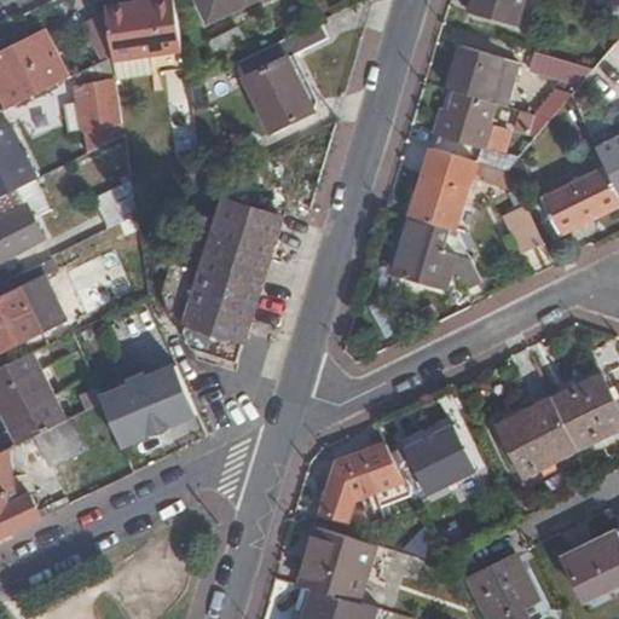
[(151,57),(184,52),(175,0),(108,10),(110,25),(115,58),(115,63),(151,57)]
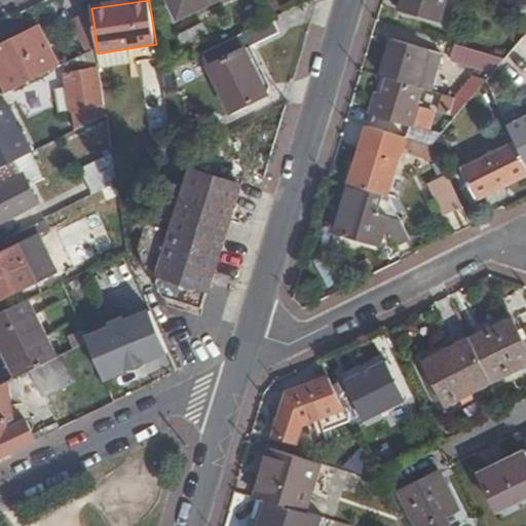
[(223,0),(170,0),(180,21),(223,0)]
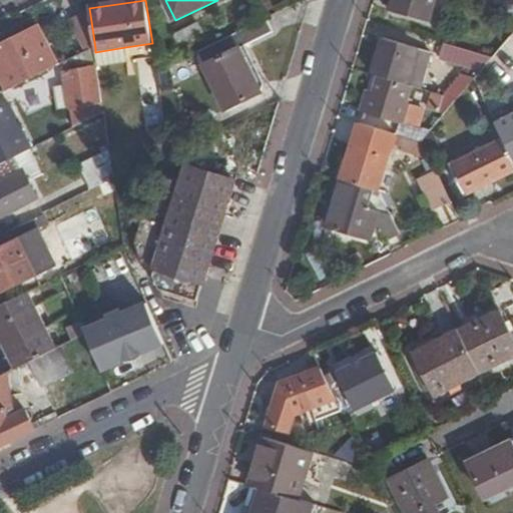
[(427,22),(433,0),(393,0),(390,12),(427,22)]
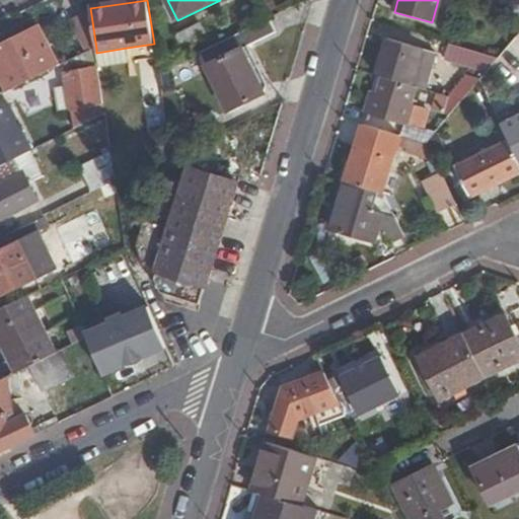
[(518,19),(518,2),(516,1),(512,0),(508,16),(518,19)]
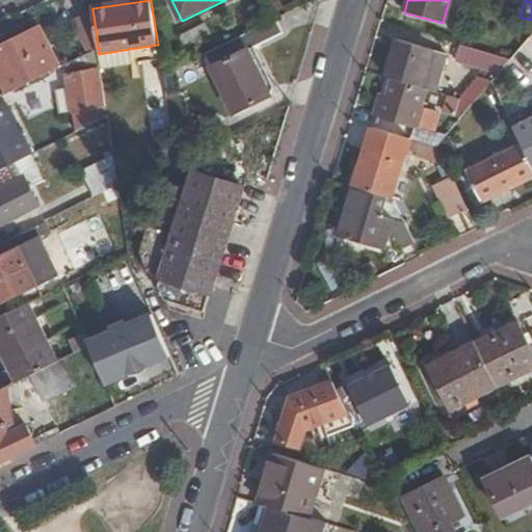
[(88,55),(99,50),(95,22),(76,32),(88,55)]
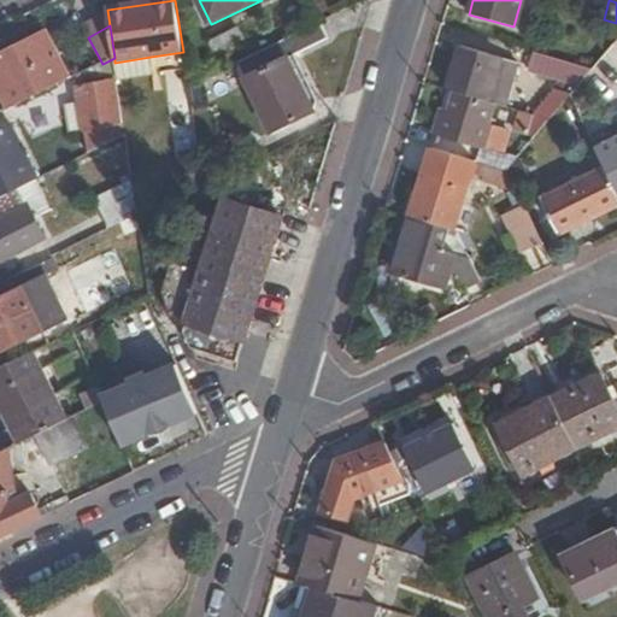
[(327,40),(319,25),(235,66),(269,137),(315,113),(288,59),(327,40)]
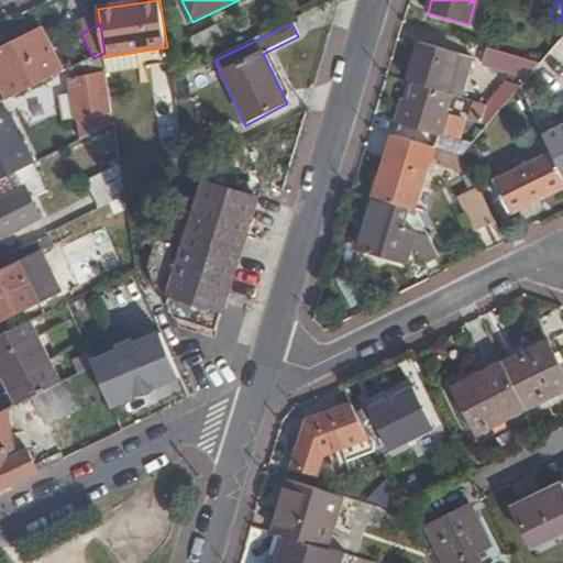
[(0,84),(8,100),(62,74),(42,32),(0,52),(0,84)]
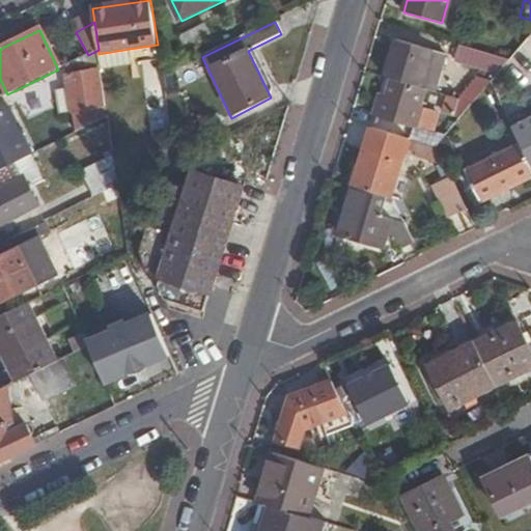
[(397,40),(386,78),(391,79),(420,87),(428,61),(439,64),(443,53),(397,40)]
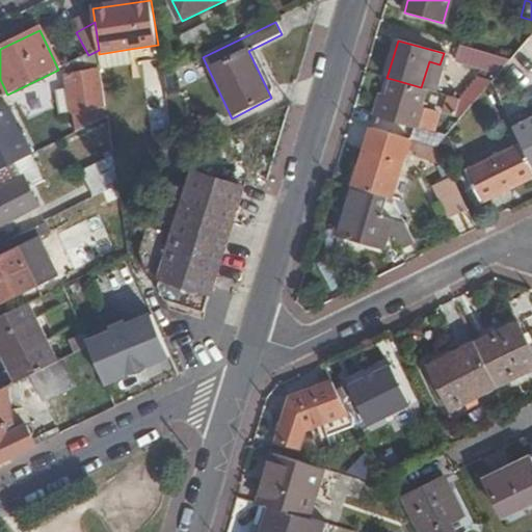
[(531,60),(531,51),(524,45),(510,60),(497,76),(489,84),(498,101),(531,60)]
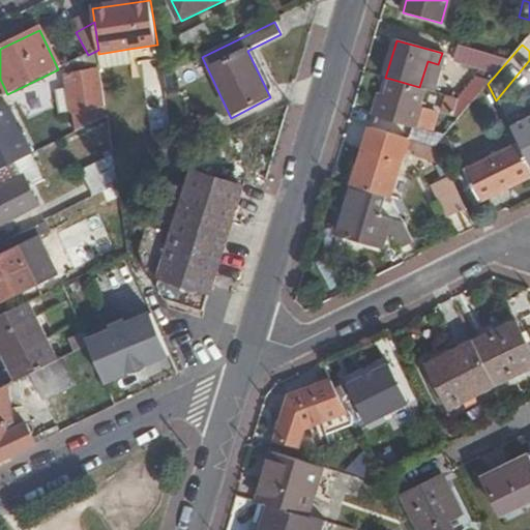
[(495,76),(508,60),(467,48),(461,64),(495,76)]
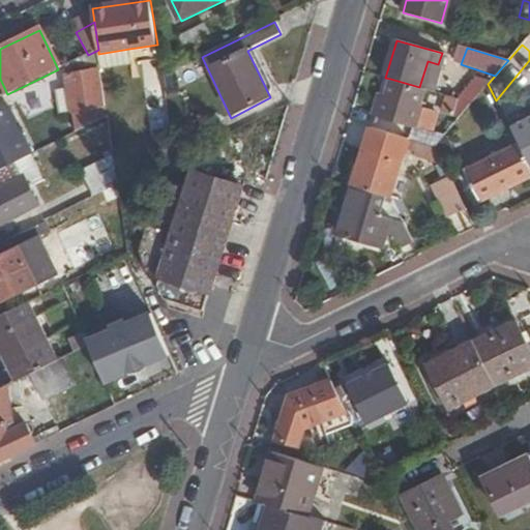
[(131,64),(129,49),(98,54),(101,69),(131,64)]
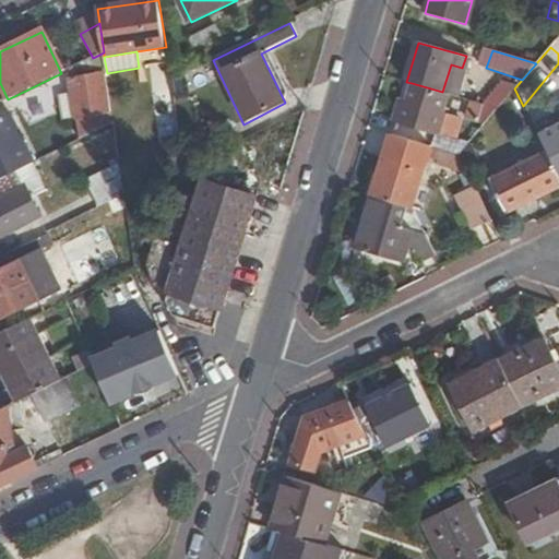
[(454,96),(462,68),(451,64),(442,92),(448,94),(454,96)]
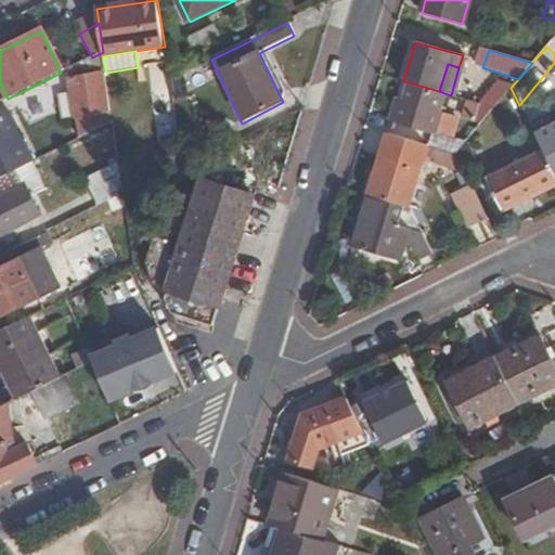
[(111,104),(106,74),(85,77),(84,72),(75,73),(76,79),(74,79),(77,108),(111,104)]
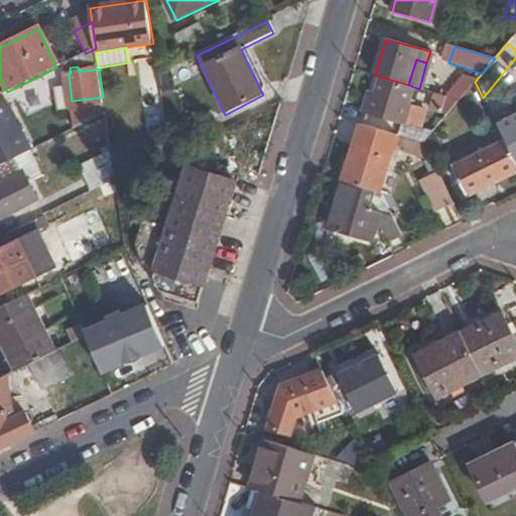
[(408,85),(380,77),(374,95),(367,93),(362,111),(401,122),(406,124),(412,107),(407,105),(413,87),(408,85)]
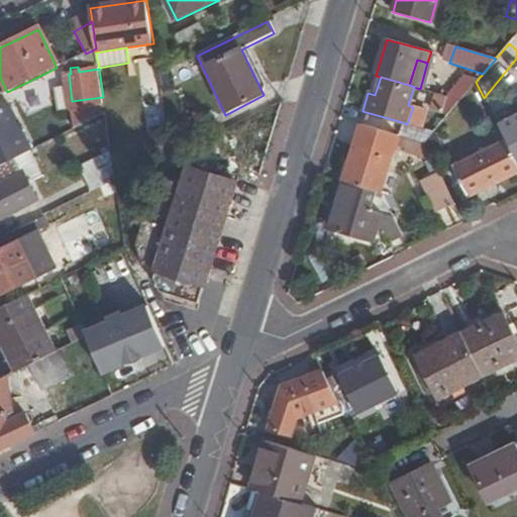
[(460,100),(476,82),(462,78),(447,96),(448,97),(460,100)]
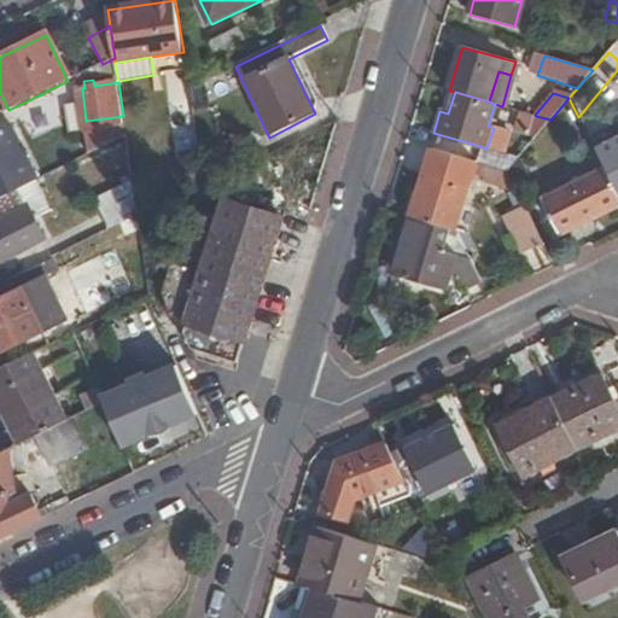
[(536,116),(535,115),(520,111),(516,130),(530,134),(536,116)]
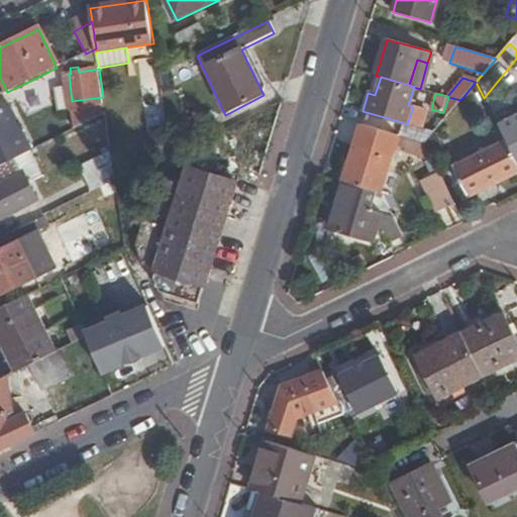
[(77,129),(106,114),(104,100),(72,116),(77,129)]
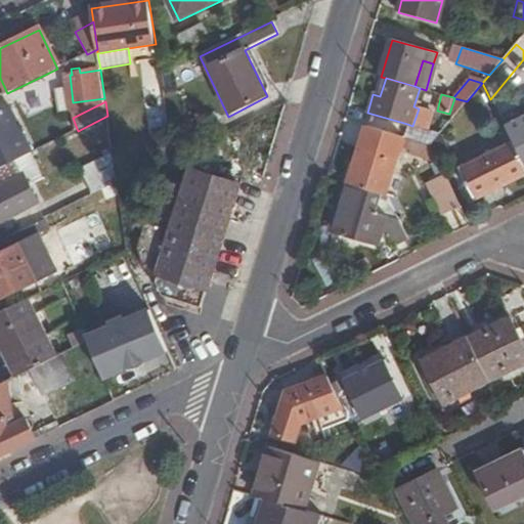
[(9,106),(0,111),(0,136),(19,127),(9,106)]
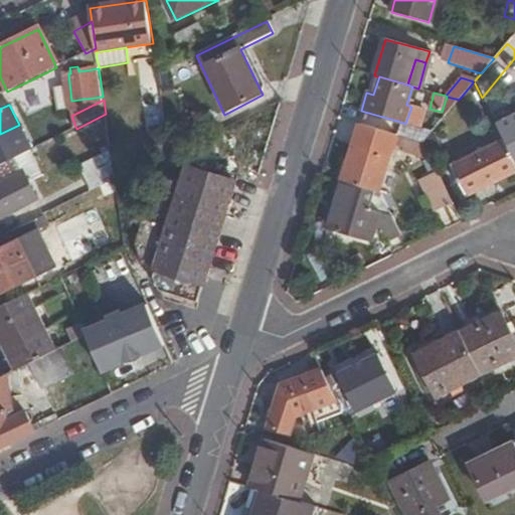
[(405,124),(422,129),(427,112),(411,107),(405,124)]
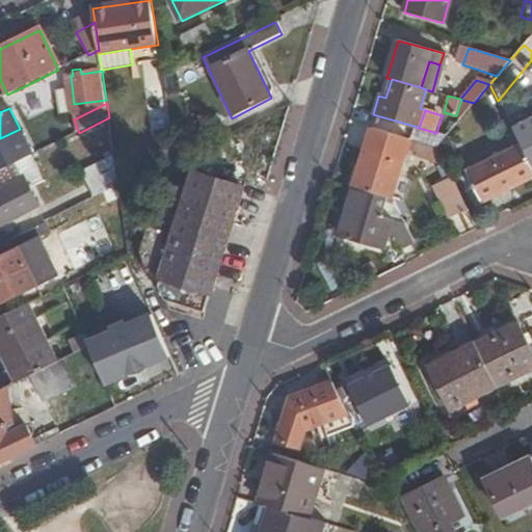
[(531,117),(511,128),(520,143),(531,167),(531,117)]
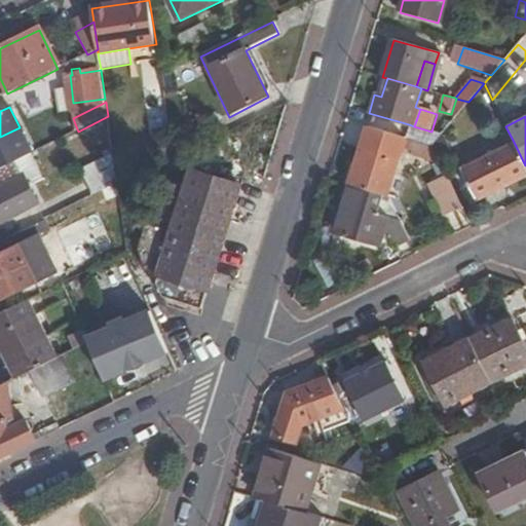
[(431,145),(442,134),(431,132),(414,126),(409,124),(406,138),(412,140),(431,145)]
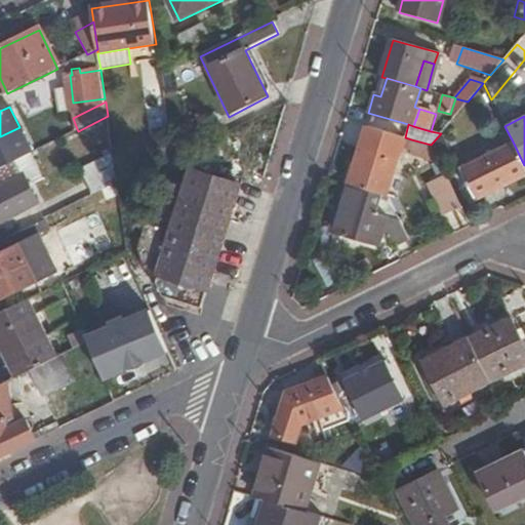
[(365,126),(349,185),(380,194),(397,135),(365,126)]
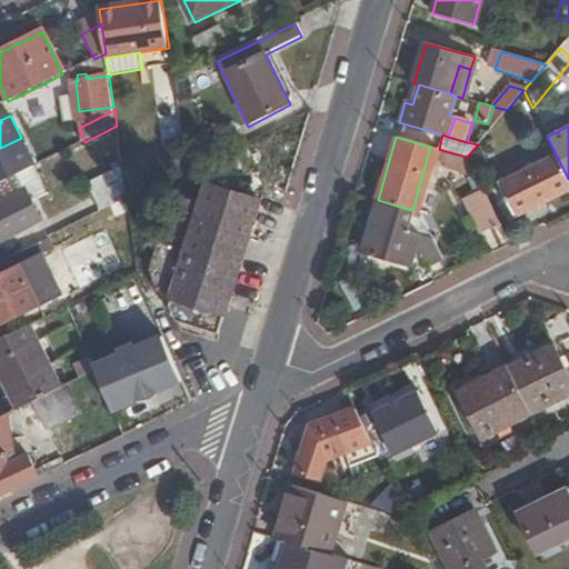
[(0,183),(19,175),(35,167),(21,138),(0,148),(0,183)]
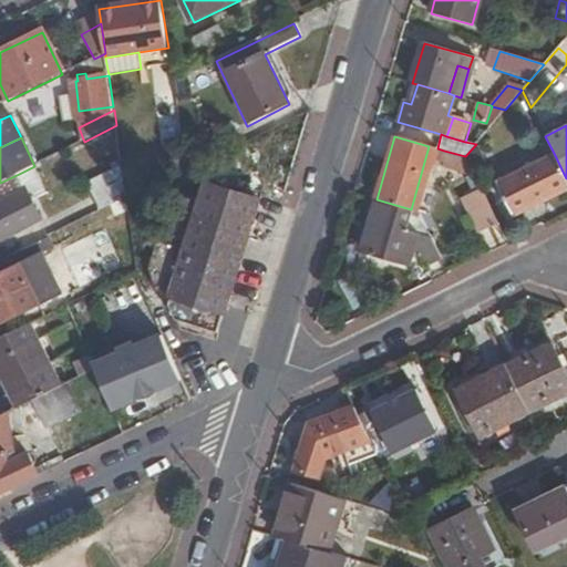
[(102,141),(106,172),(120,169),(115,138),(102,141)]
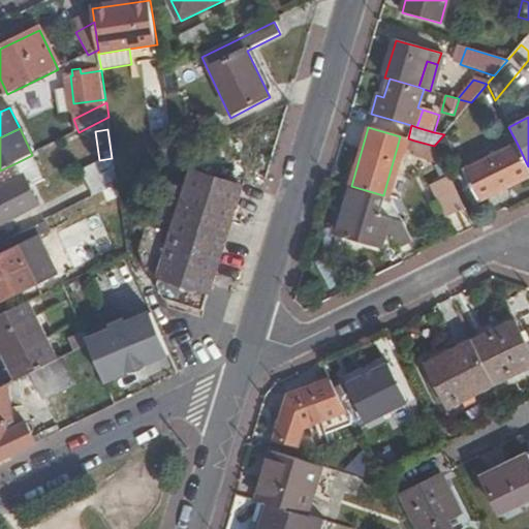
[(410,157),(444,167),(434,146),(414,141),(410,157)]
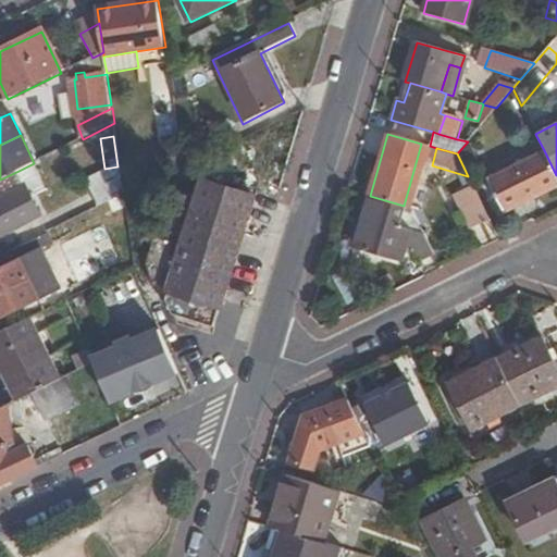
[(505,210),(556,184),(556,175),(544,150),(490,177),(505,210)]
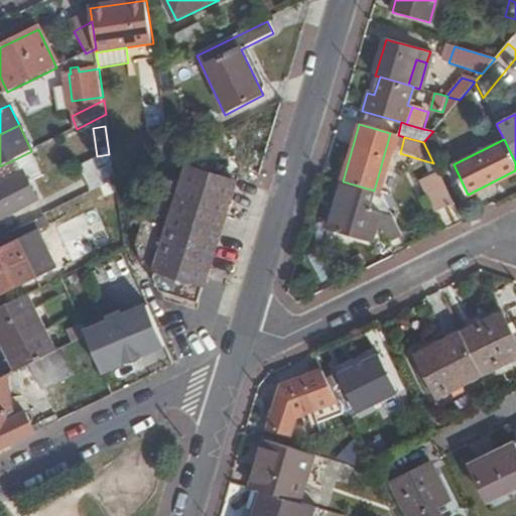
[(0,218),(37,200),(17,158),(0,166),(0,218)]
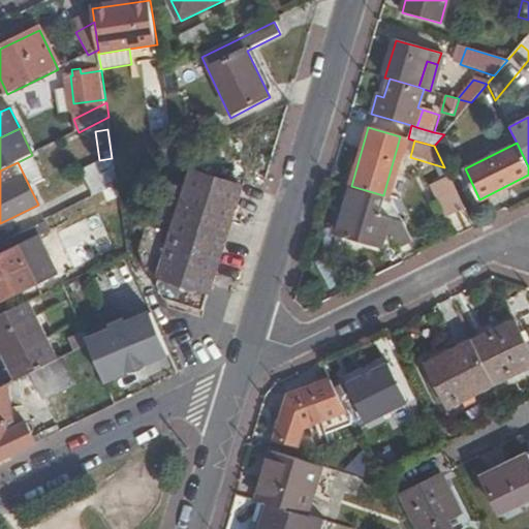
[(163,276),(163,277),(160,285),(168,299),(207,309),(243,186),(193,173),(190,186),(189,188),(187,195),(163,276)]
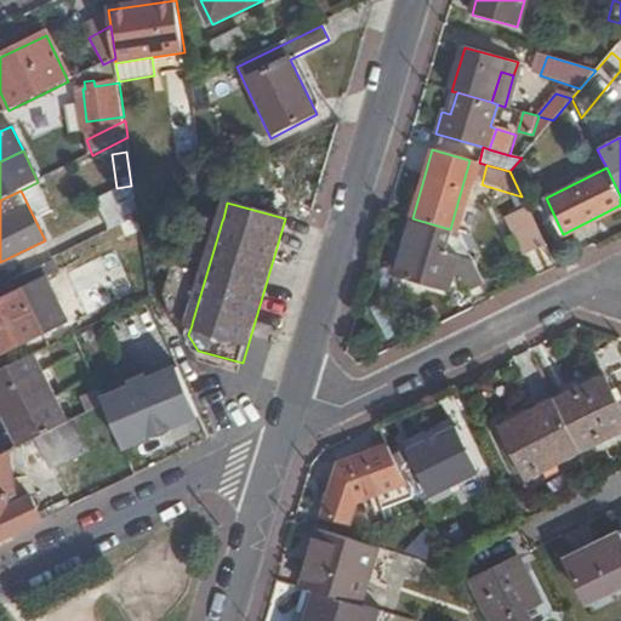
[(525,255),(546,245),(527,206),(506,217),(525,255)]
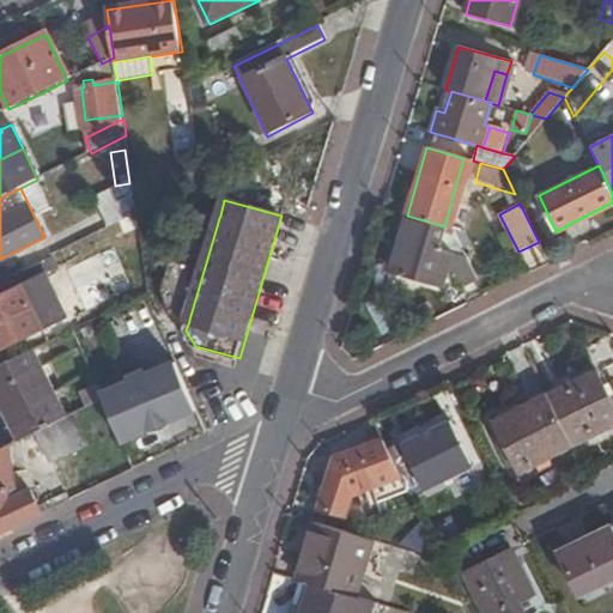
[(174,315),(189,320),(217,226),(219,218),(200,212),(192,217),(169,293),(168,301),(174,315)]
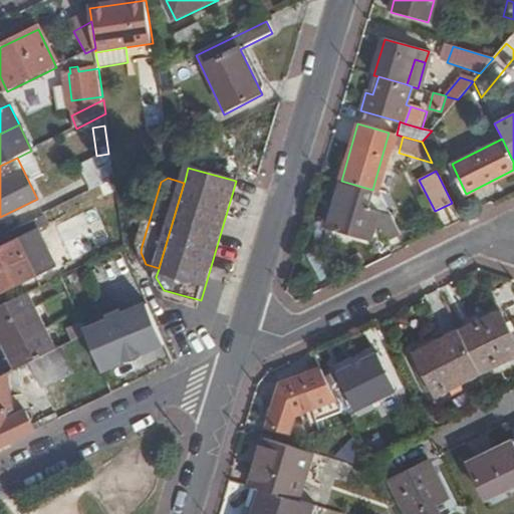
[(391,240),(400,235),(379,192),(372,190),(341,181),(328,228),(372,240),(376,225),(383,226),(391,240)]
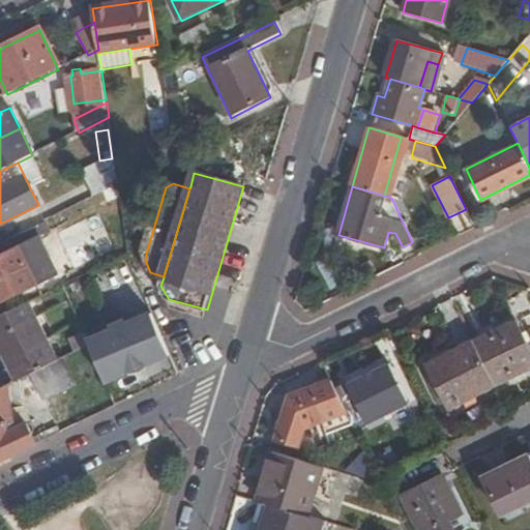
[(51,230),(46,221),(0,242),(0,255),(19,245),(37,237),(51,230)]
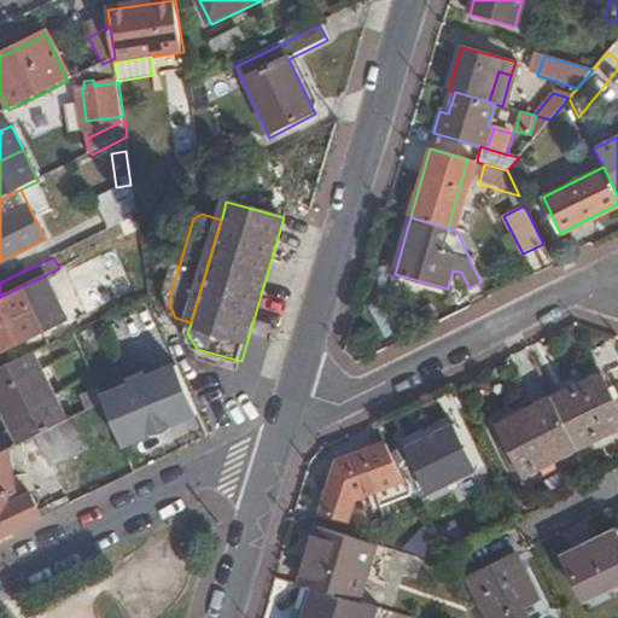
[(65,322),(44,277),(22,286),(44,332),(65,322)]
